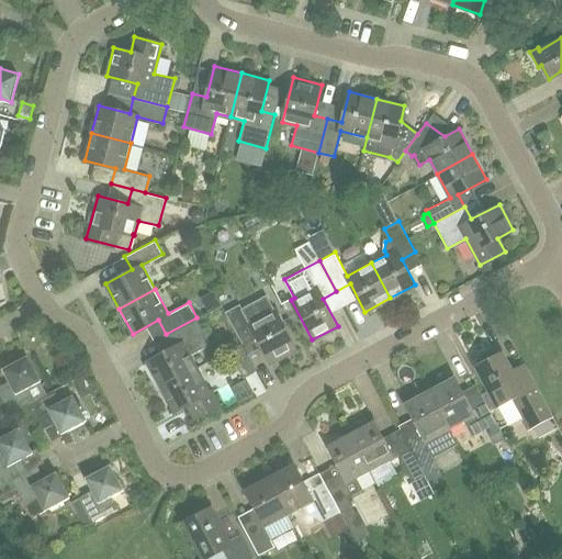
[(214,292),(202,298),(209,311),(221,304),(214,292)]
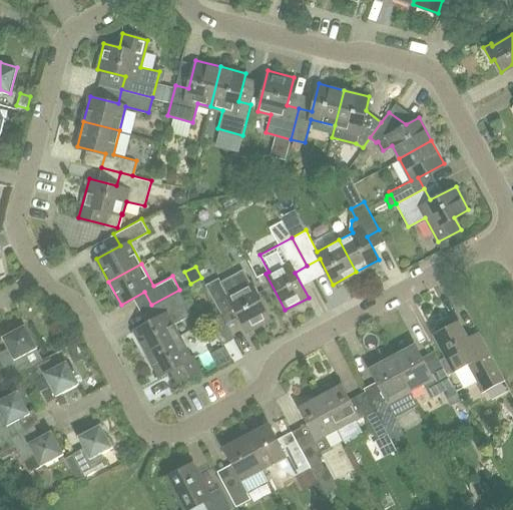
[(270,318),(250,282),(242,268),(220,280),(219,277),(205,284),(220,312),(232,306),(246,331),(270,318)]
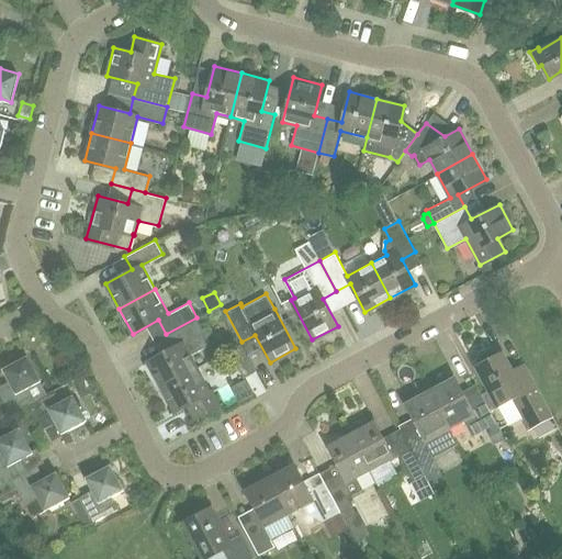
[(160,386),(197,367),(190,355),(211,343),(197,317),(166,334),(172,347),(147,360),(160,386)]
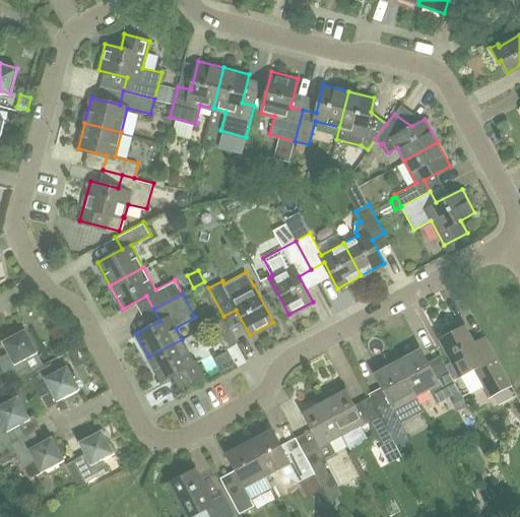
[(238,342),(223,317),(211,323),(224,348),(238,342)]
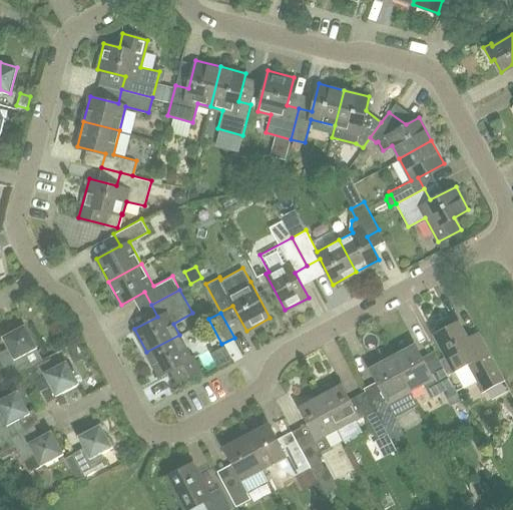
[(439,331),(435,334),(446,355),(454,370),(462,386),(477,378),(483,390),(504,379),(482,338),(470,345),(467,339),(458,321),(454,323),(453,320),(449,319),(439,325),(438,329),(439,331)]
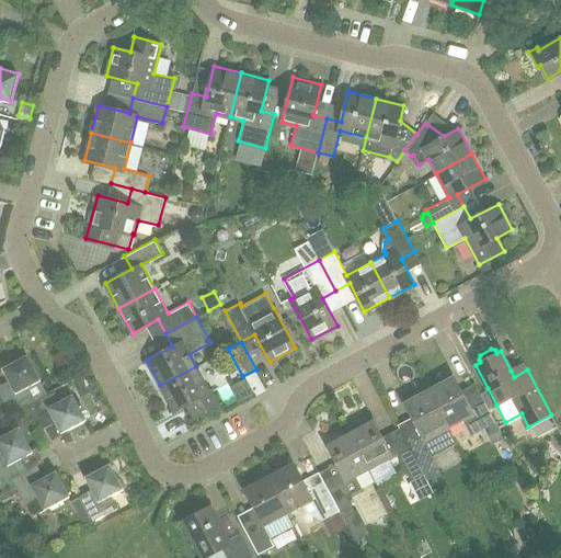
[(8,379),(0,384),(0,393),(10,411),(29,401),(35,398),(47,391),(27,354),(2,367),(8,379)]
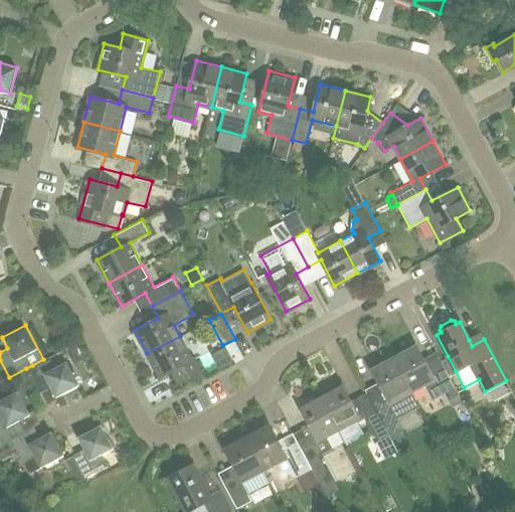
[(180,336),(147,353),(159,376),(171,370),(178,382),(201,370),(193,357),(191,358),(180,336)]
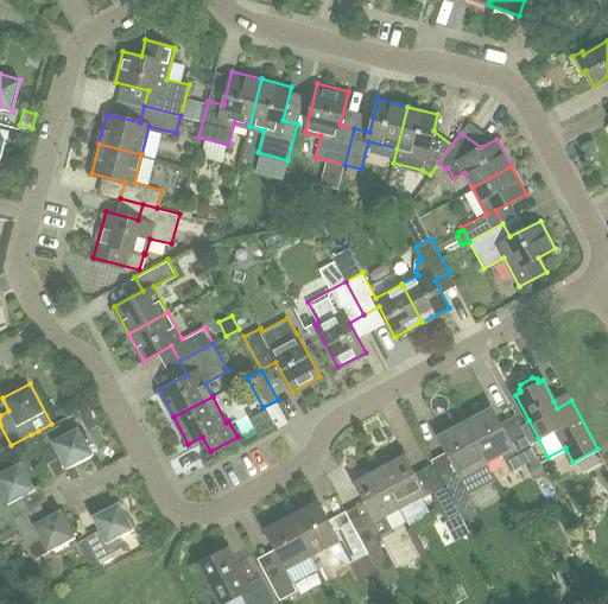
[(464,421),(486,462),(501,453),(511,470),(537,456),(520,425),(506,433),(492,407),(464,421)]
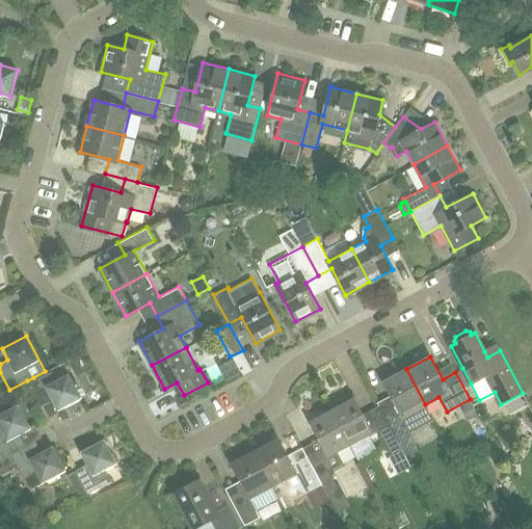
[(33,377),(27,380),(41,404),(52,398),(58,410),(82,397),(69,373),(57,379),(52,367),(45,371),(33,377)]
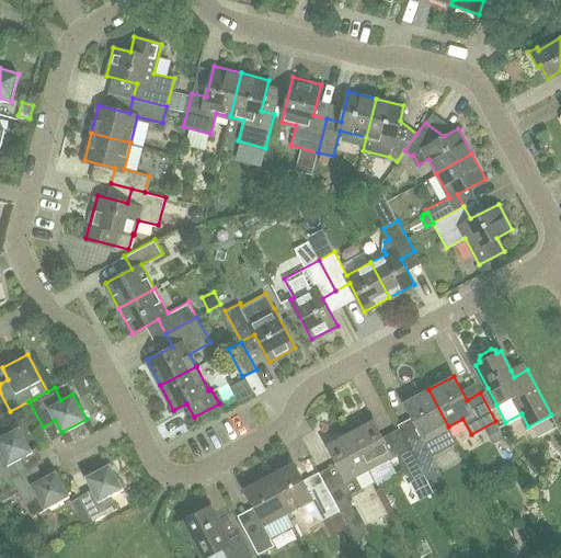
[(403,434),(410,447),(419,463),(433,455),(457,442),(448,426),(428,389),(404,402),(412,419),(416,428),(403,434)]
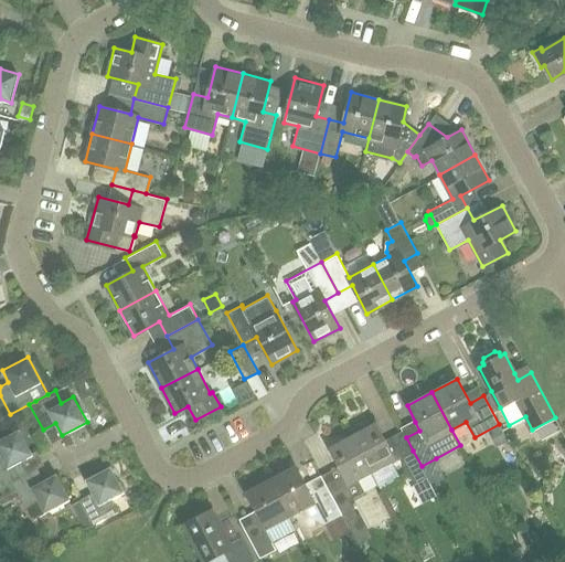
[(376,422),(372,425),(370,421),(365,421),(356,425),(355,430),(356,433),(352,435),(372,472),(396,459),(376,422)]
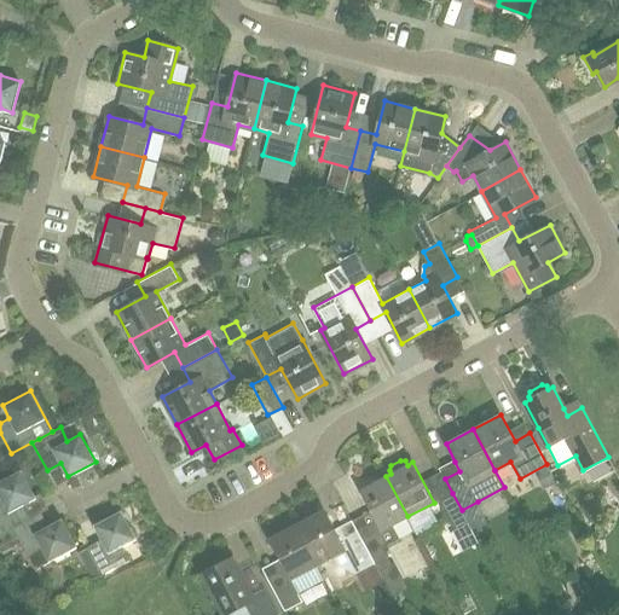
[(0,533),(13,527),(30,517),(23,504),(36,498),(22,470),(0,480),(0,497),(0,498),(0,533)]
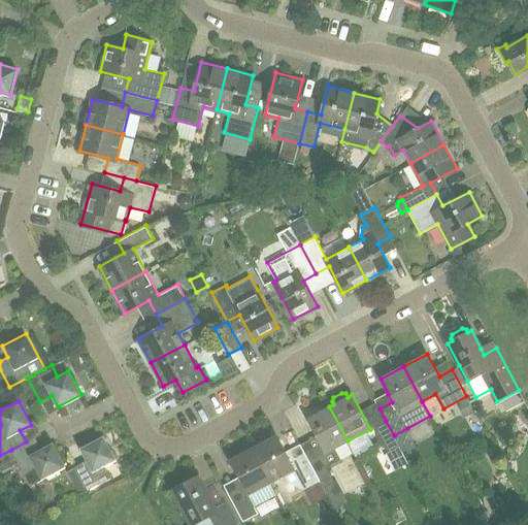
[(334,448),(348,440),(329,406),(306,419),(325,453),(309,461),(319,480),(323,487),(334,481),(327,466),(340,459),(334,448)]
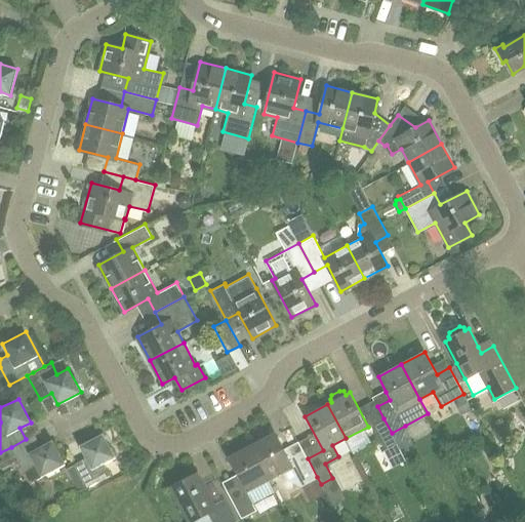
[(402,452),(392,433),(384,418),(372,425),(391,458),(402,452)]
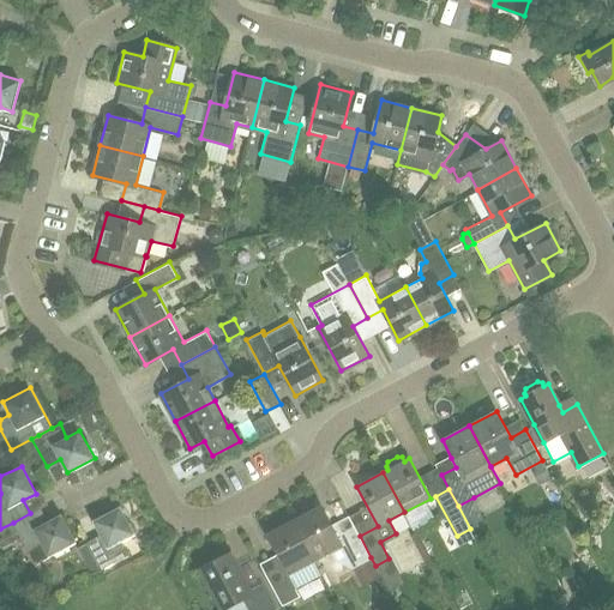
[(371,557),(360,536),(354,525),(337,535),(321,505),(294,520),(315,560),(332,550),(338,562),(354,567),(371,557)]
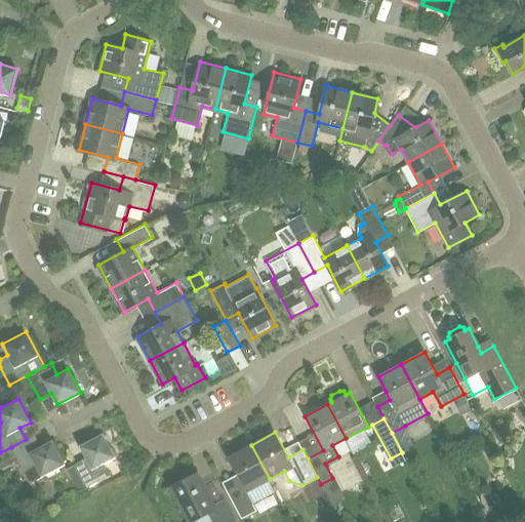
[(85,456),(74,463),(75,464),(86,486),(87,486),(111,474),(105,463),(116,456),(103,433),(79,445),(85,456)]
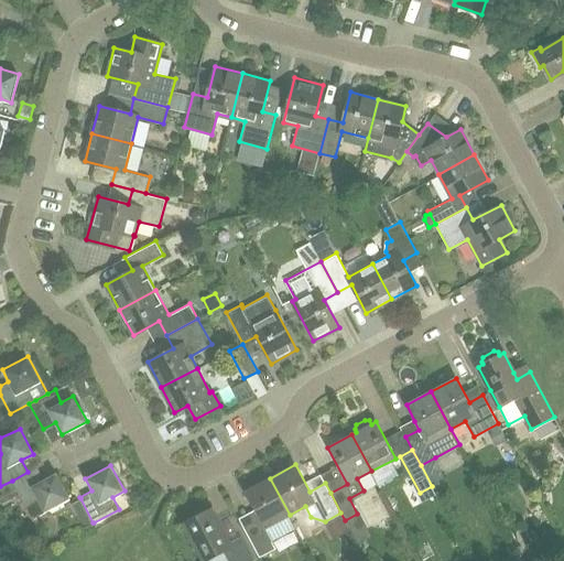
[(12,481),(19,493),(32,518),(69,498),(56,473),(44,479),(38,466),(28,472),(12,481)]
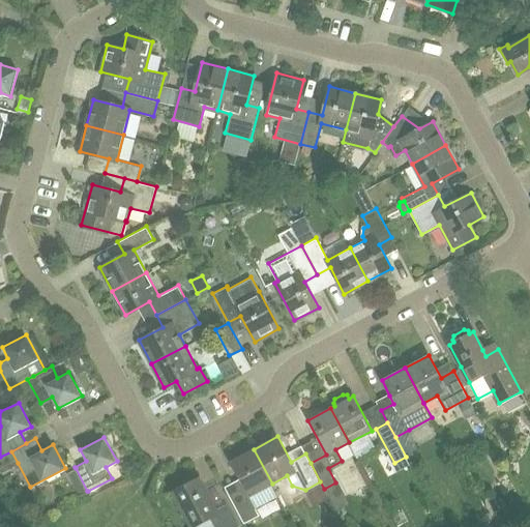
[(271,485),(272,484),(254,449),(230,462),(244,487),(229,495),(244,523),(259,515),(255,507),(276,495),(271,485)]
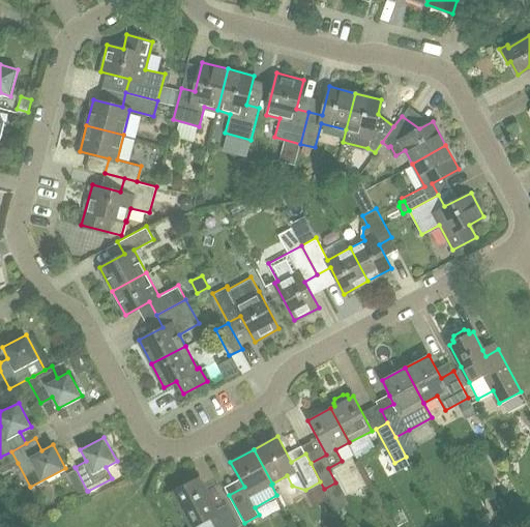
[(18,463),(11,451),(0,457),(0,470),(2,471),(18,463)]
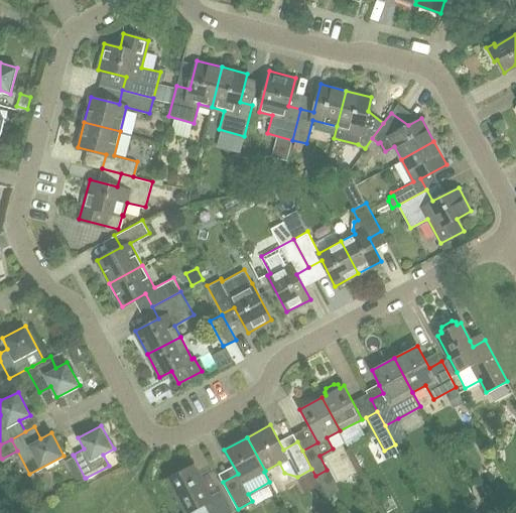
[(74,456),(66,460),(78,482),(85,478),(74,456)]
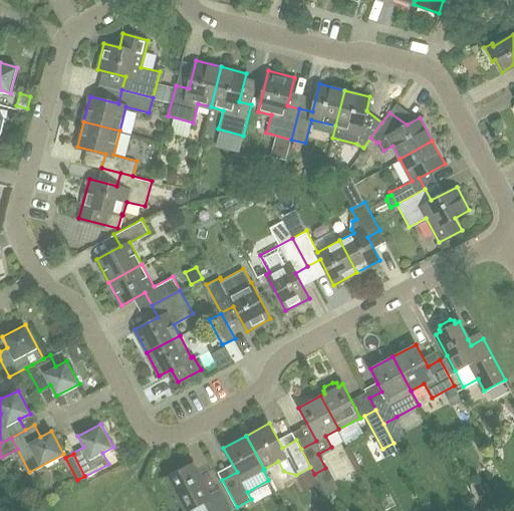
[(193,464),(169,477),(187,510),(204,501),(208,510),(228,510),(233,508),(221,486),(208,493),(193,464)]
